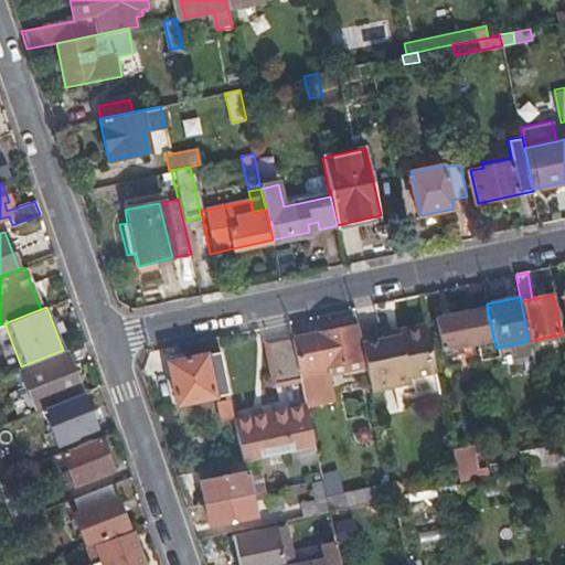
[(496,348),(487,307),(435,318),(445,368),(498,358),(496,348)]
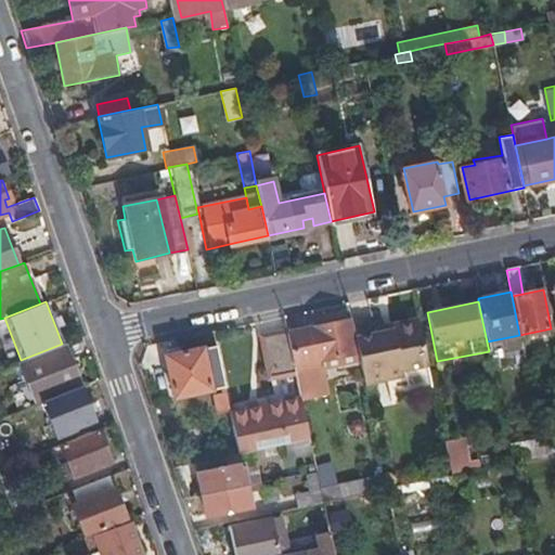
[(375,333),(355,337),(363,383),(385,379),(388,392),(430,385),(417,319),(391,324),(392,330),(375,333)]
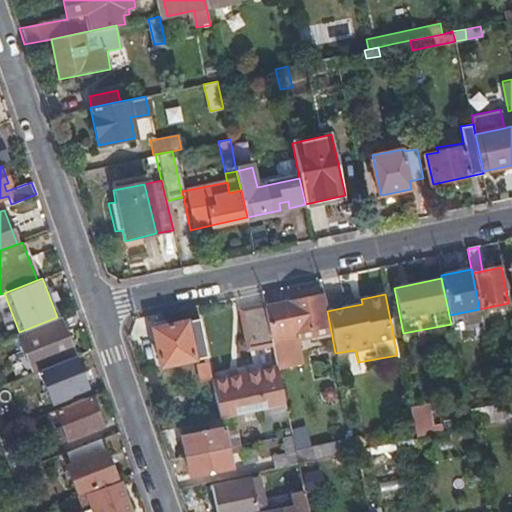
[(320,296),(264,307),(271,339),(327,328),(320,296)]
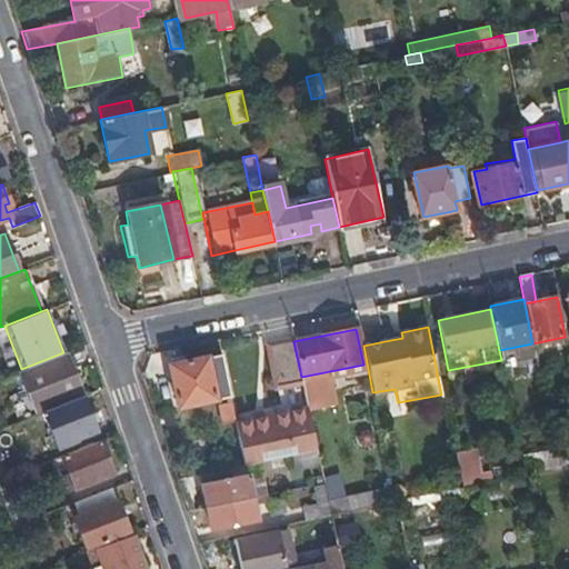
[(301,377),(293,341),(269,347),(277,388),(302,382),(301,377)]
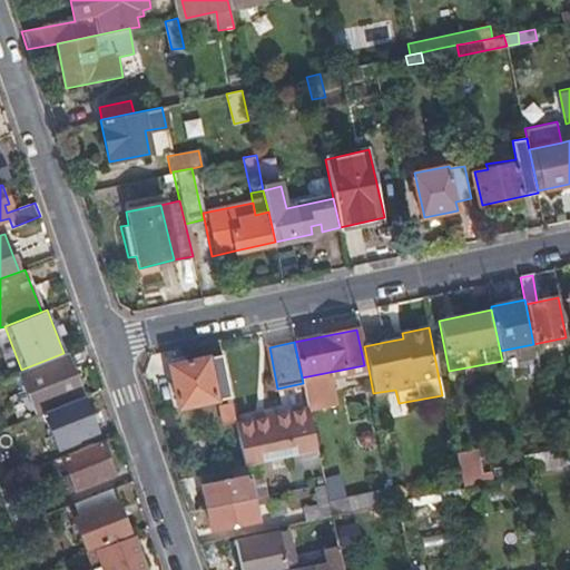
[(19,371),(36,414),(41,412),(80,396),(64,353),(21,370),(19,371)]
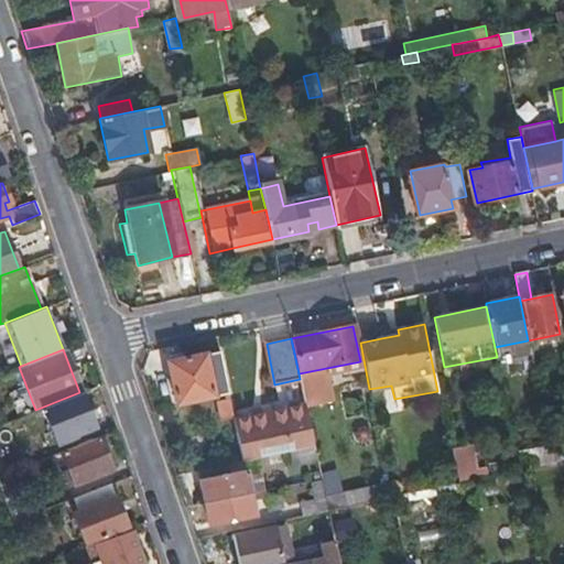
[(228,392),(219,351),(169,362),(177,403),(228,392)]
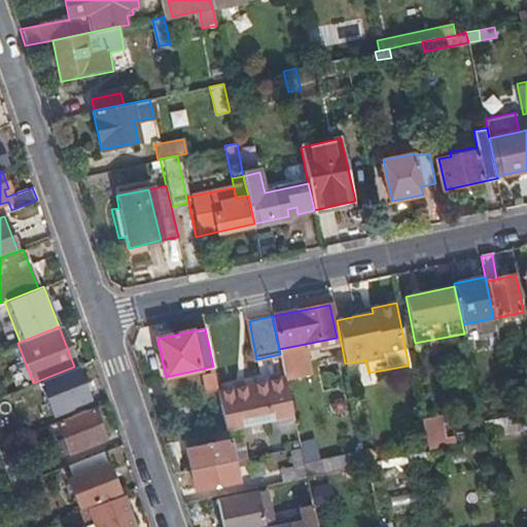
[(526,345),(526,330),(516,332),(518,347),(526,345)]
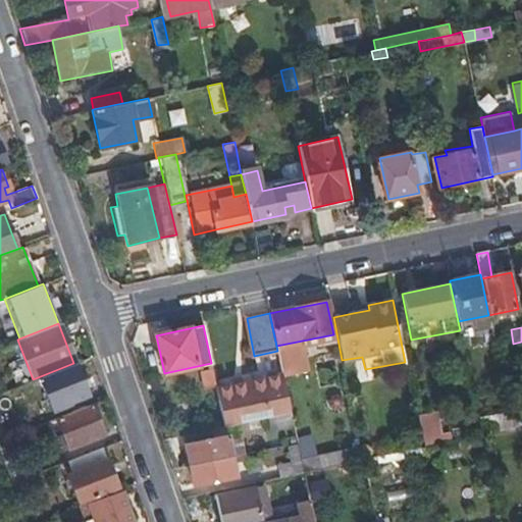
[(73,363),(38,377),(51,411),(67,405),(67,403),(86,395),(73,363)]
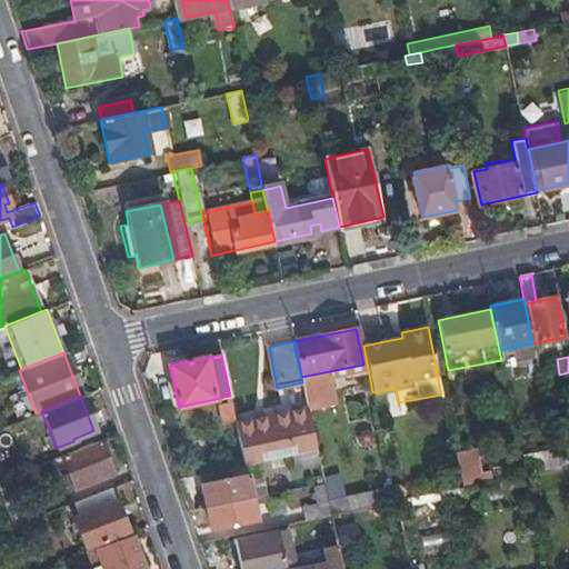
[(235,418),(231,401),(219,403),(222,421),(235,418)]
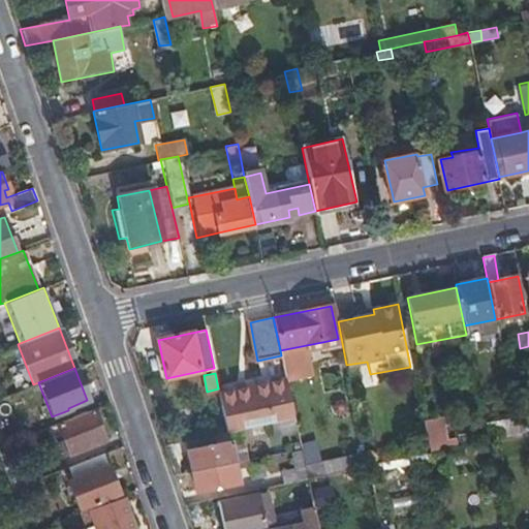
[(219,393),(227,432),(268,424),(294,417),(286,378),(219,393)]
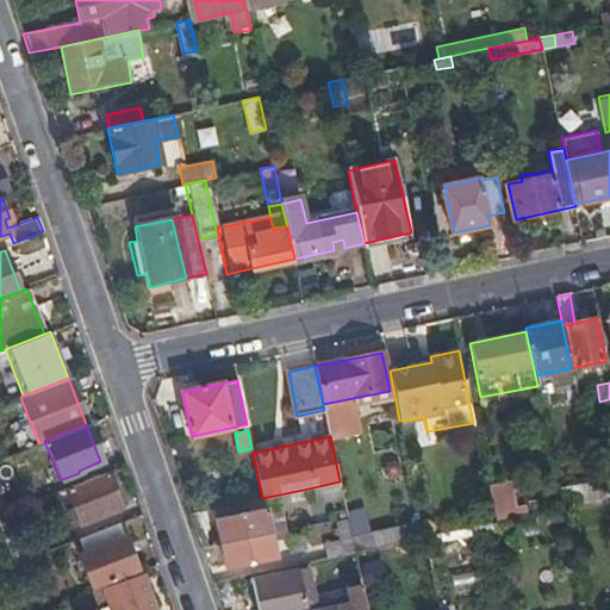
[(105,471),(58,490),(73,526),(119,508),(105,471)]
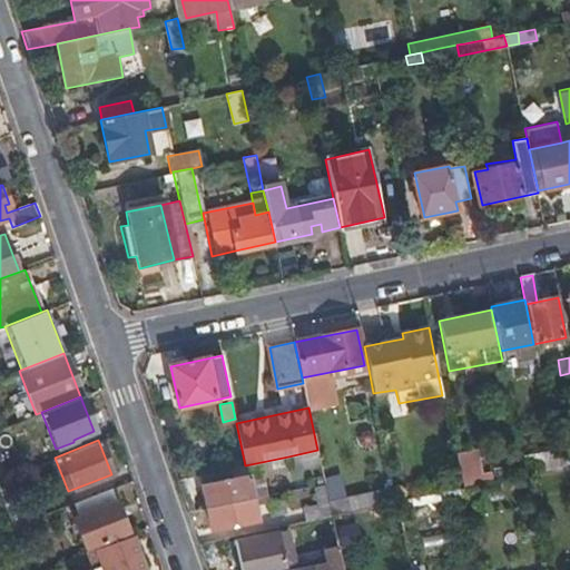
[(453,451),(461,489),(477,485),(475,477),(469,449),(453,451)]
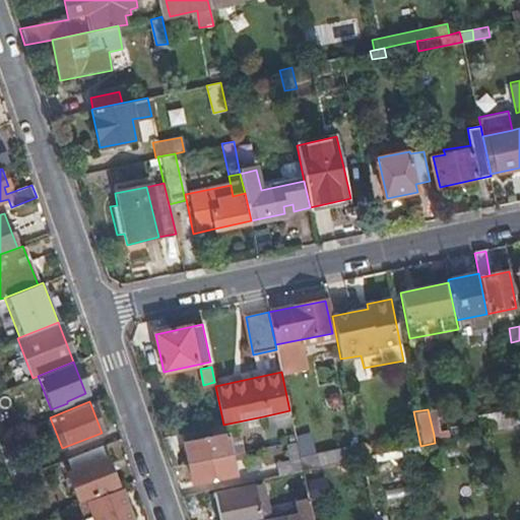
[(289,410),(263,416),(265,431),(293,426),(289,410)]
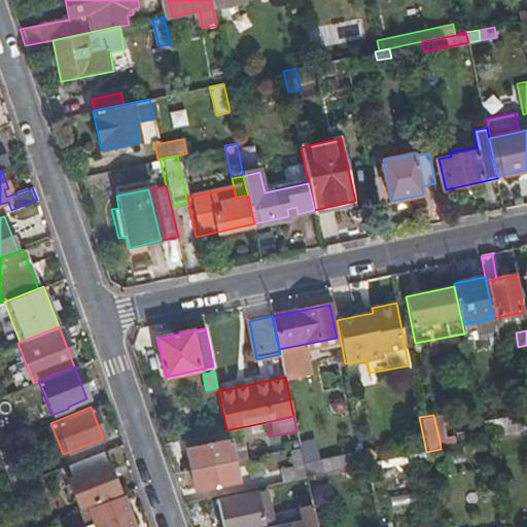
[(524,420),(513,422),(515,433),(526,430),(526,416),(523,417),(524,420)]
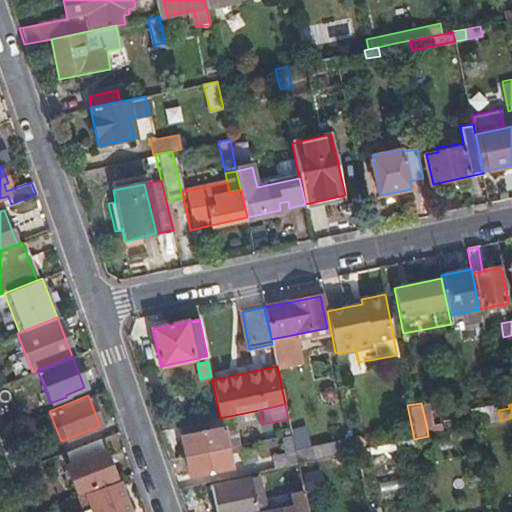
[(181,434),(186,454),(240,444),(238,438),(225,440),(222,427),(181,434)]
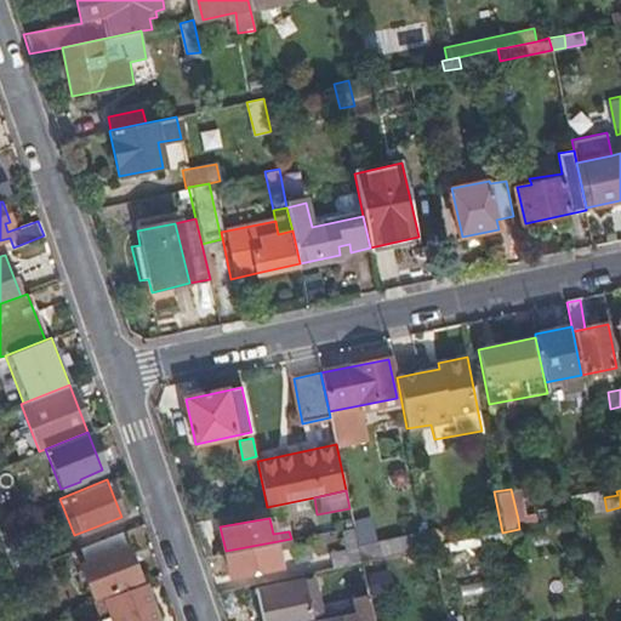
[(525,518),(518,519),(519,529),(528,528),(525,518)]
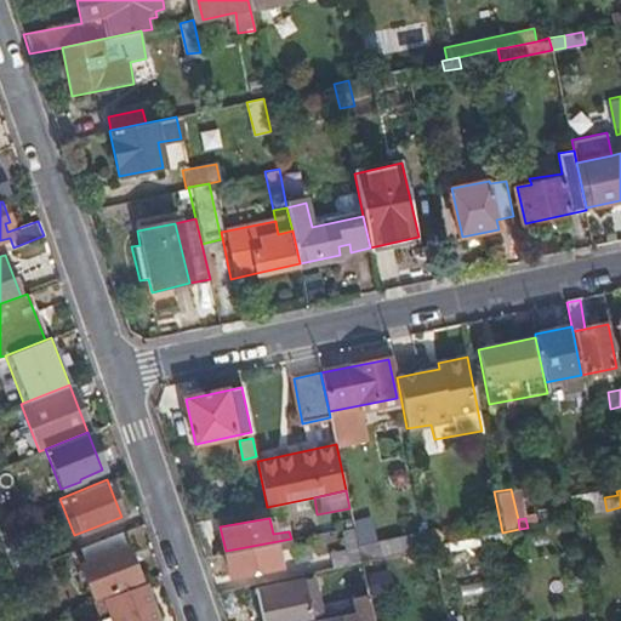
[(360,562),(428,548),(425,534),(376,543),(371,520),(352,524),(353,528),(353,530),(360,562)]
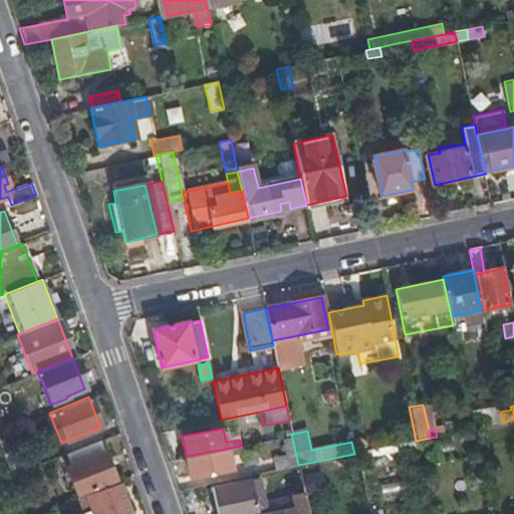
[(273,458),(275,470),(298,465),(292,439),(282,441),(284,456),(273,458)]
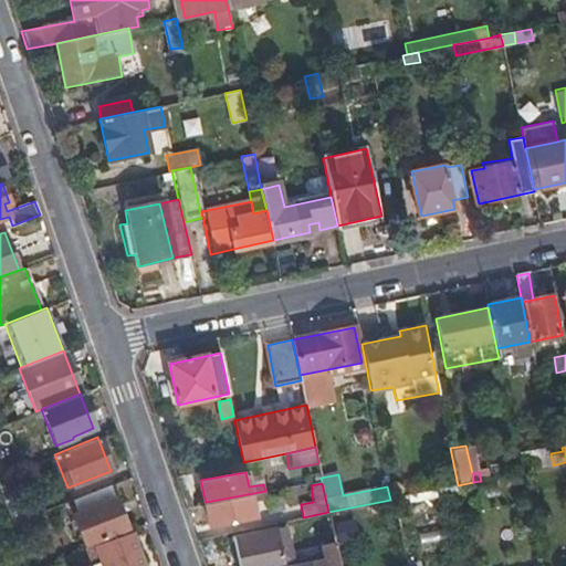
[(85,547),(101,542),(128,531),(111,485),(73,500),(77,511),(73,513),(74,517),(76,523),(85,547)]
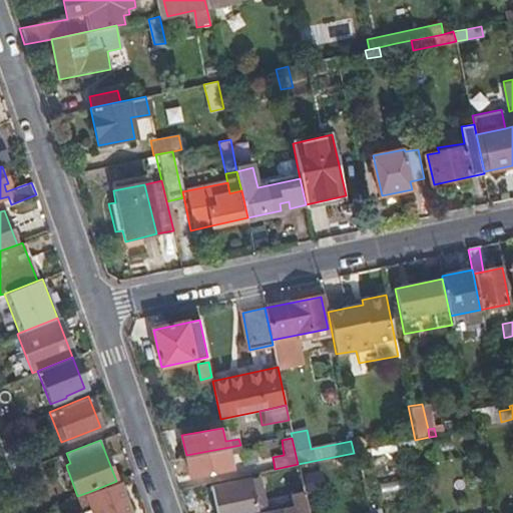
[(240,445),(186,455),(190,475),(231,467),(229,455),(241,453),(240,445)]
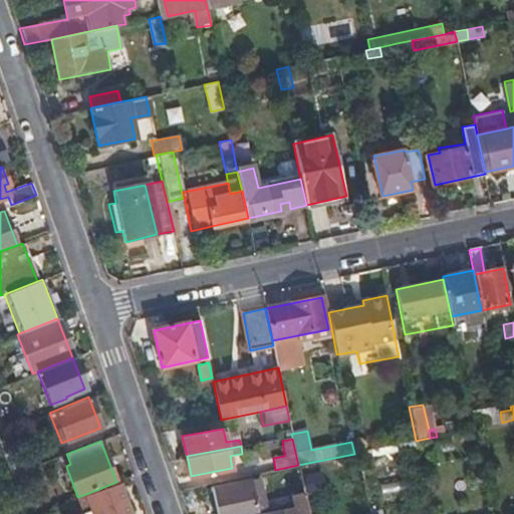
[(75,498),(78,508),(94,502),(97,509),(94,510),(95,513),(132,513),(120,484),(93,494),(91,492),(77,497),(75,498)]
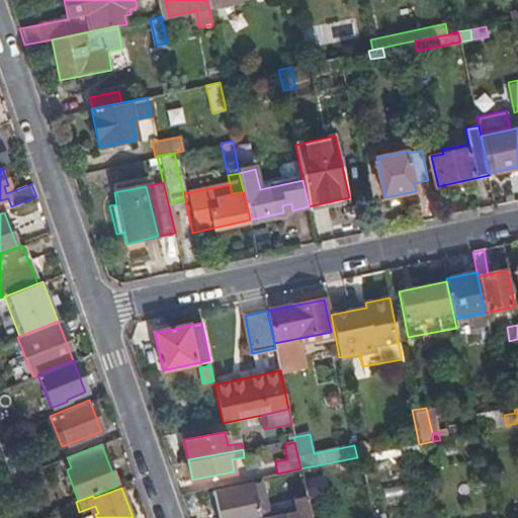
[(212,498),(217,517),(311,517),(308,503),(295,505),(297,517),(265,517),(259,489),(212,498)]
